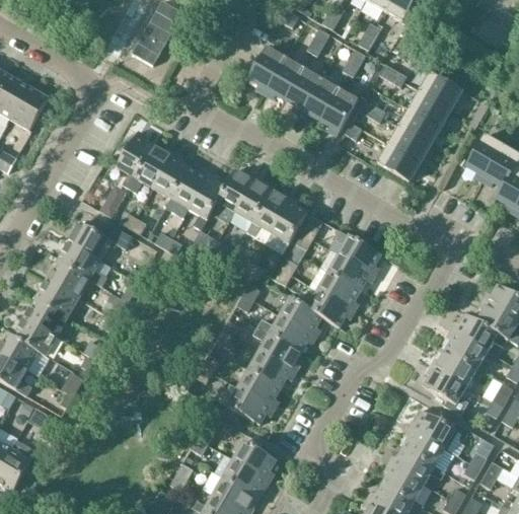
[(294,0),(291,5),(301,11),(307,0),(294,0)]
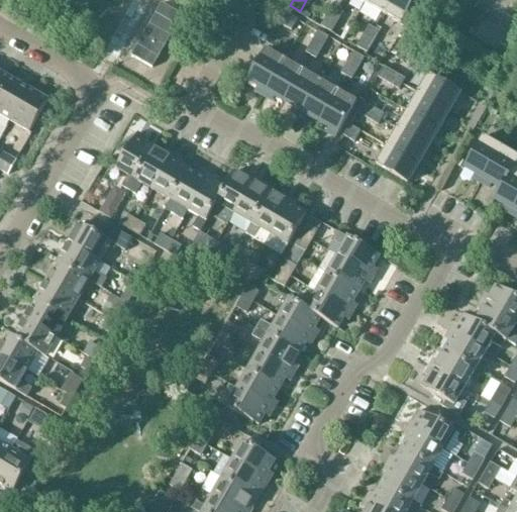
[(383,10),(388,0),(365,0),(383,10)]
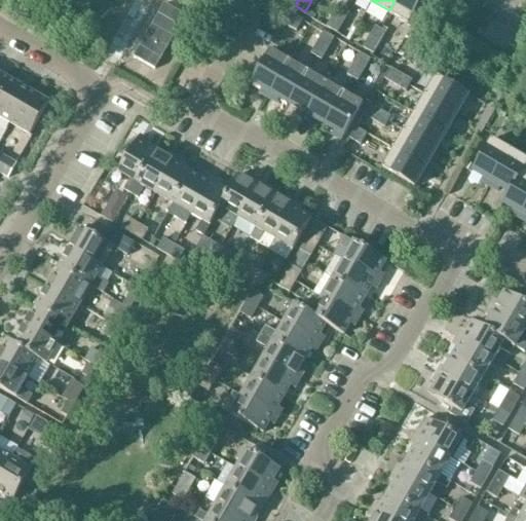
[(408,22),(408,21),(420,0),(395,0),(389,10),(408,22)]
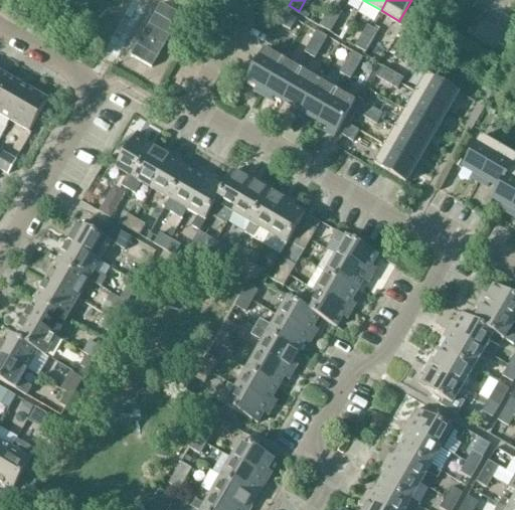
[(475,0),(473,3),(499,16),(504,5),(494,0),(475,0)]
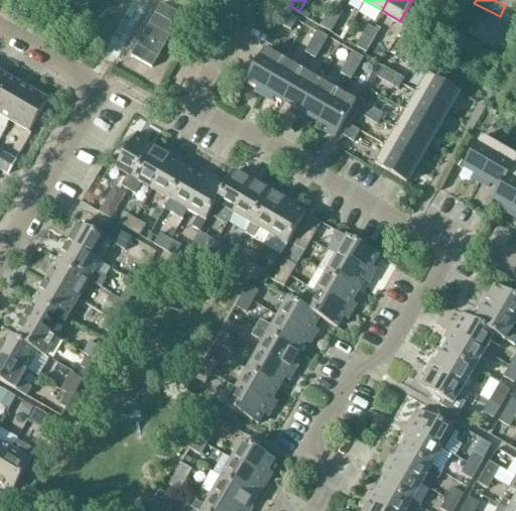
[(333,2),(326,12),(337,18),(343,8),(333,2)]
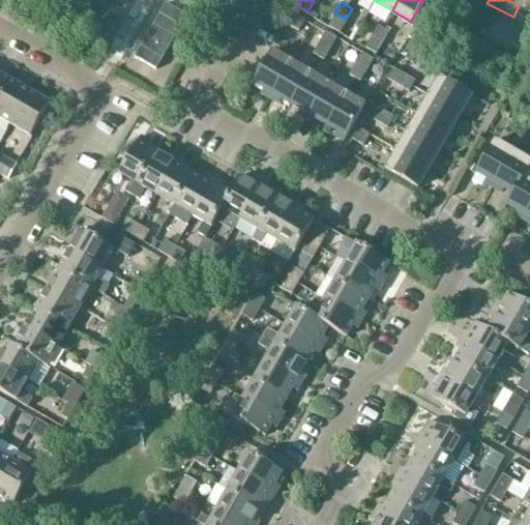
[(174,61),(195,16),(172,5),(151,51),(174,61)]
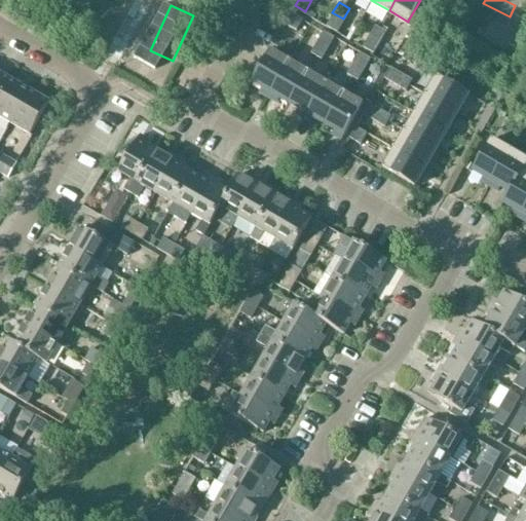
[(292,10),(286,21),(296,27),(302,16),(292,10)]
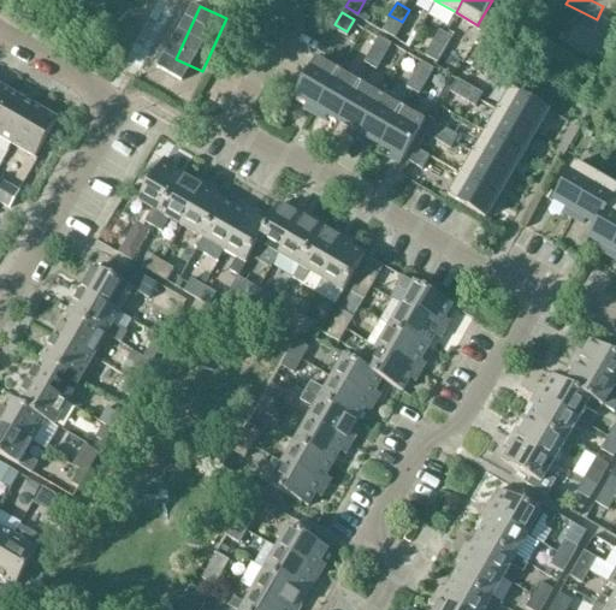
[(389,15),(381,27),(395,35),(402,22),(389,15)]
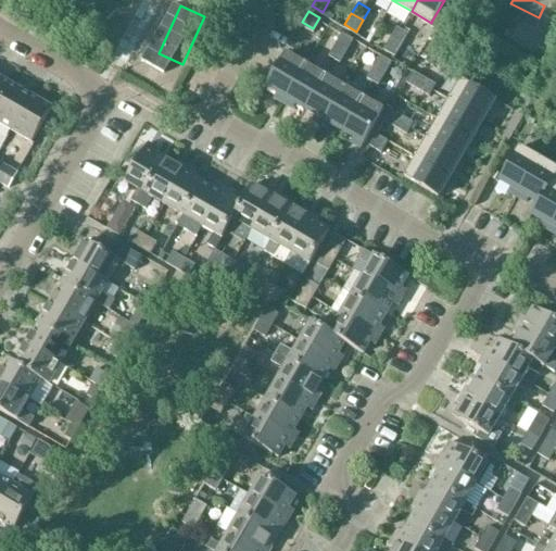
[(368,22),(362,34),(369,39),(376,26),(368,22)]
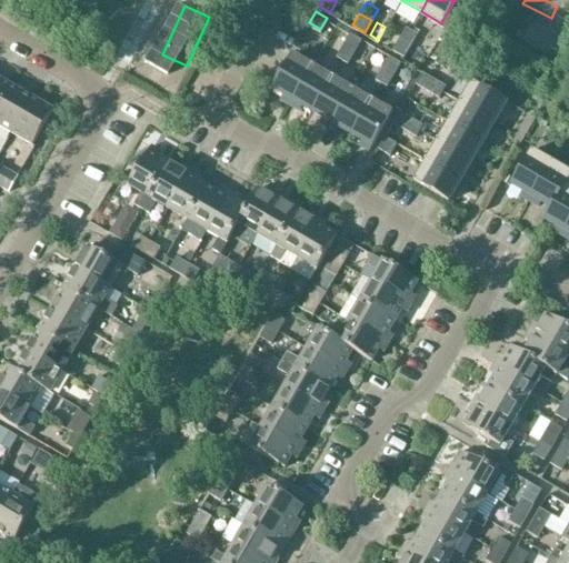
[(406,24),(399,37),(410,43),(417,31),(406,24)]
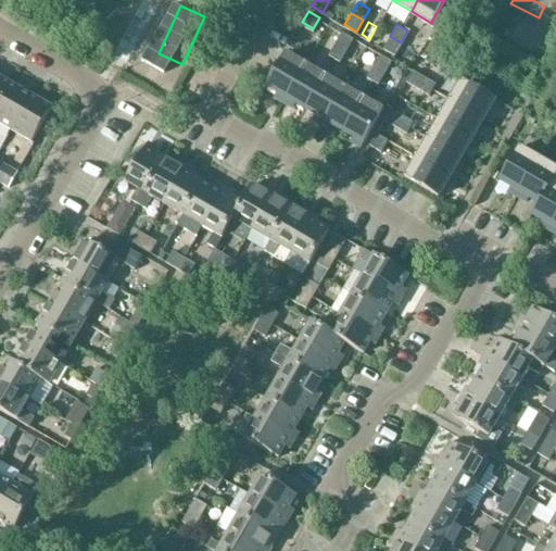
[(341,30),(335,41),(346,48),(353,37),(341,30)]
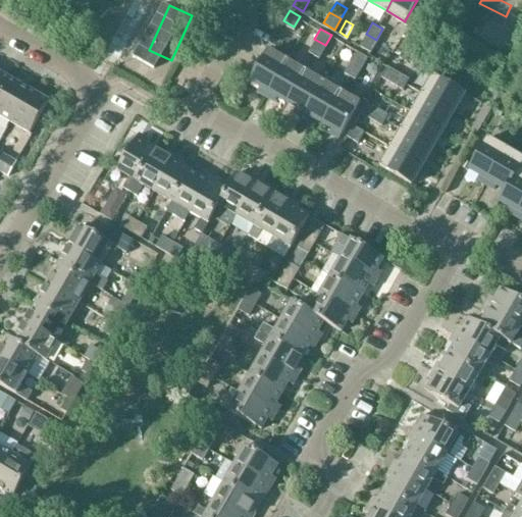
[(366,34),(360,44),(370,50),(376,40),(366,34)]
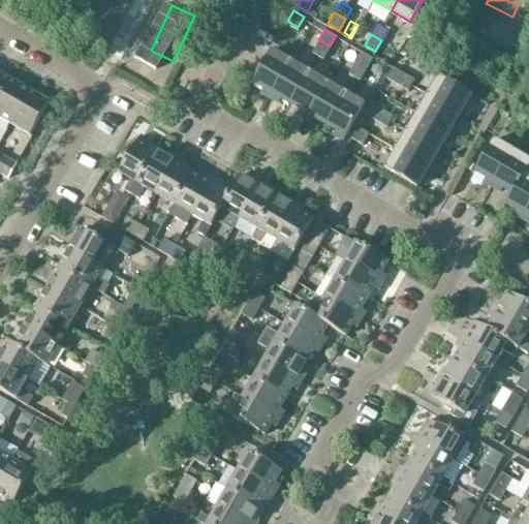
[(318,39),(312,50),(323,56),(330,45),(318,39)]
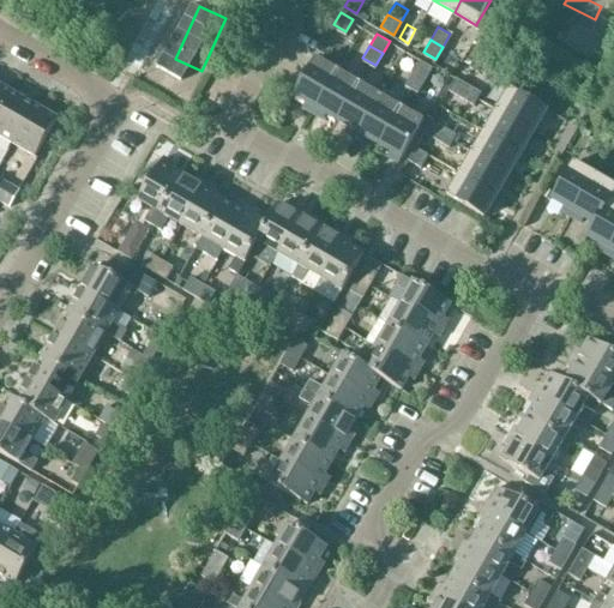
[(504,82),(510,70),(475,53),(469,65),(504,82)]
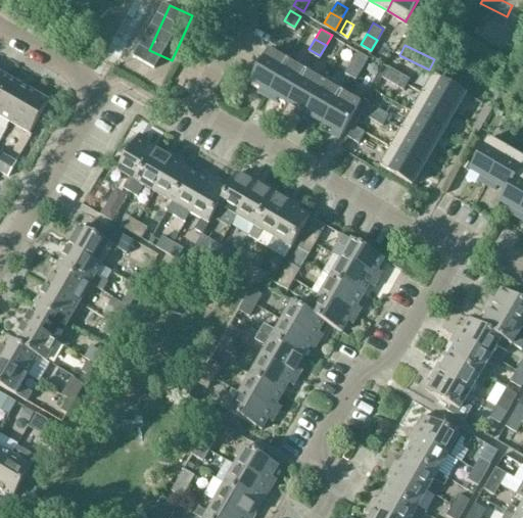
[(267,93),(287,57),(269,47),(250,79),(260,85),(258,88),(267,93)]
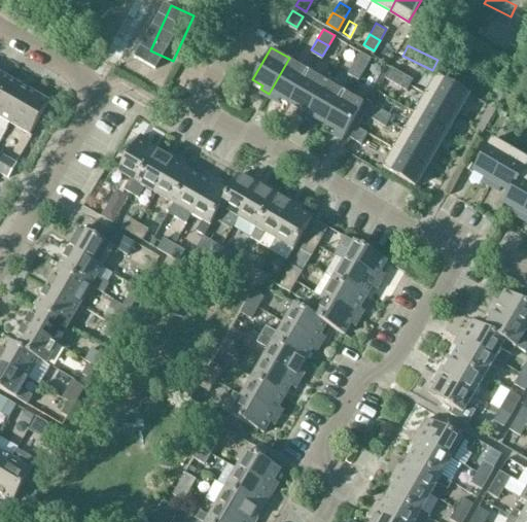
[(360,49),(354,60),(364,66),(371,56),(360,49)]
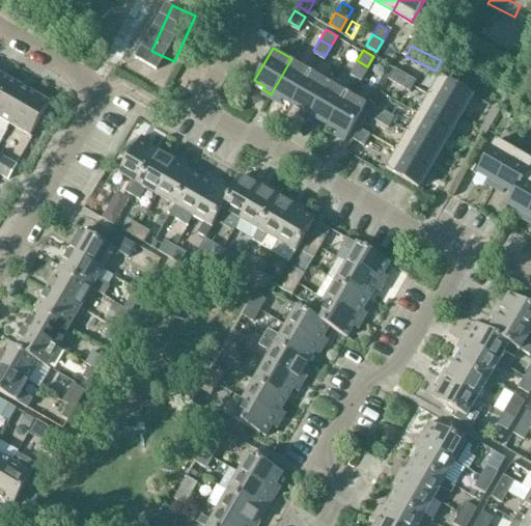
[(291,102),(310,70),(291,58),(271,94),(279,100),(282,95),(291,102)]
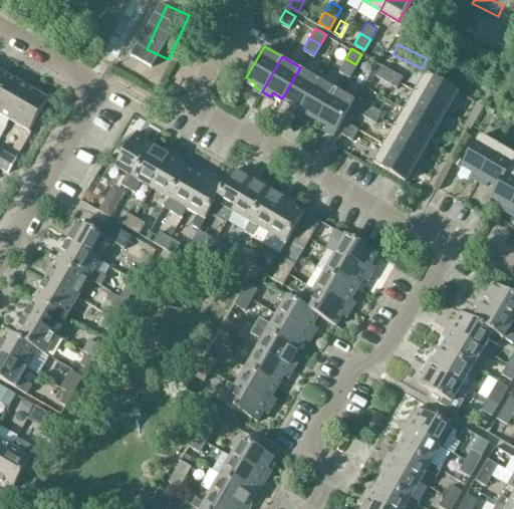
[(345,58),(339,69),(349,75),(355,64),(345,58)]
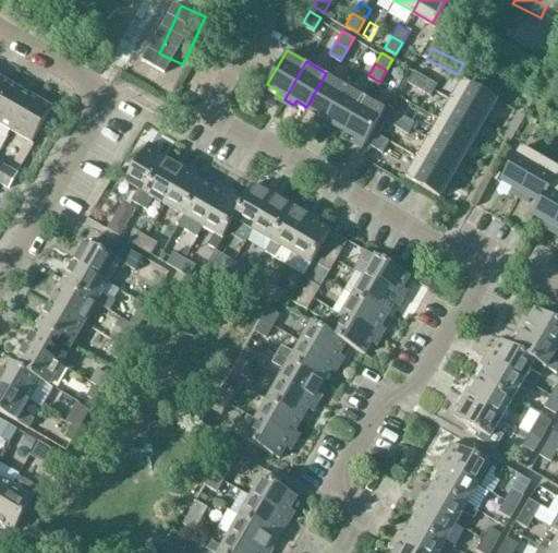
[(414,69),(408,80),(419,86),(426,75),(414,69)]
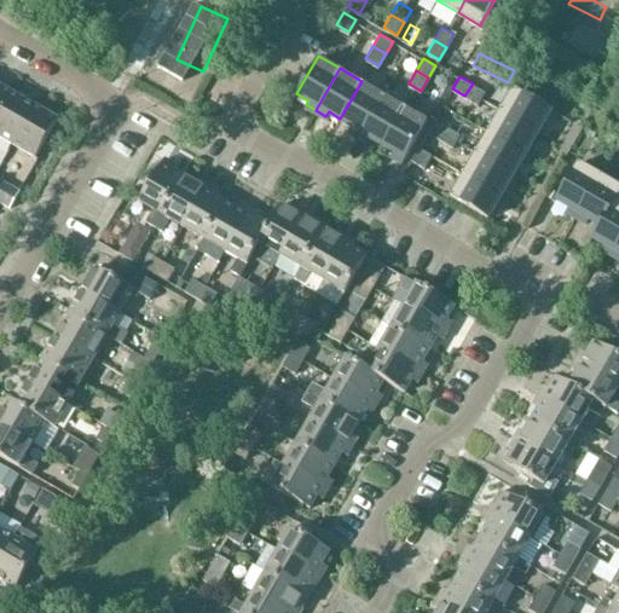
[(359,136),(383,93),(362,81),(340,119),(352,125),(348,129),(359,136)]
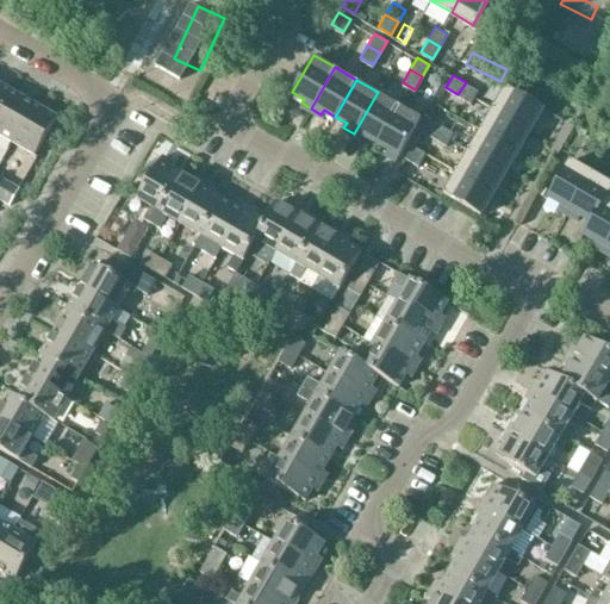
[(0,107),(12,88),(0,81),(0,107)]
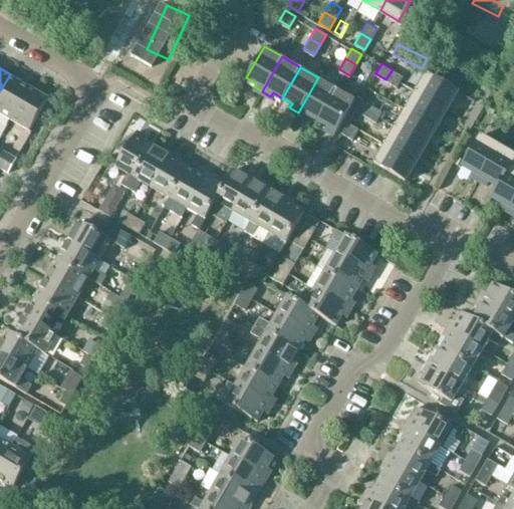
[(393,69),(386,79),(397,85),(403,75),(393,69)]
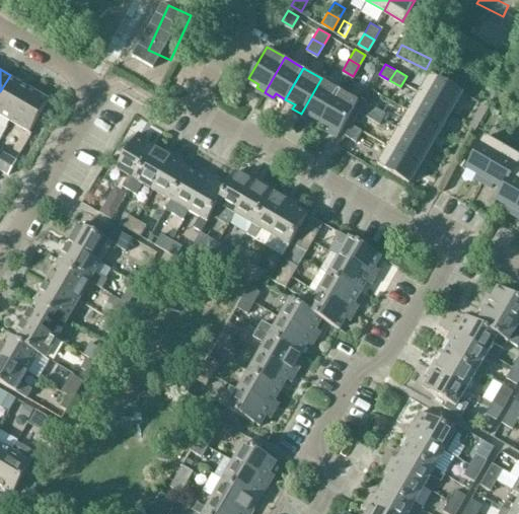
[(419,90),(450,108),(456,98),(460,100),(465,92),(430,72),(419,90)]
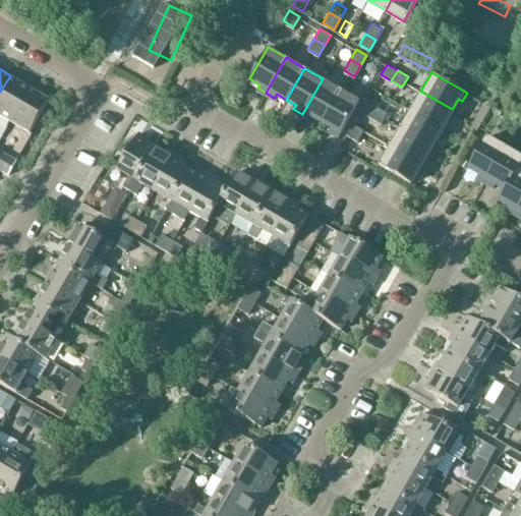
[(0,112),(10,119),(30,87),(10,75),(0,92),(0,112)]
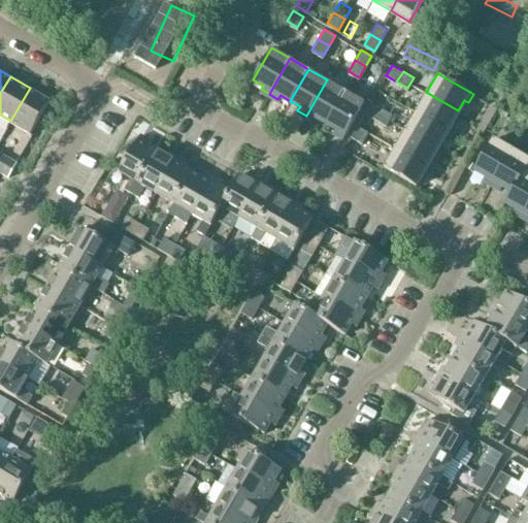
[(326,122),(344,90),(327,79),(306,116),(315,120),(317,116),(326,122)]
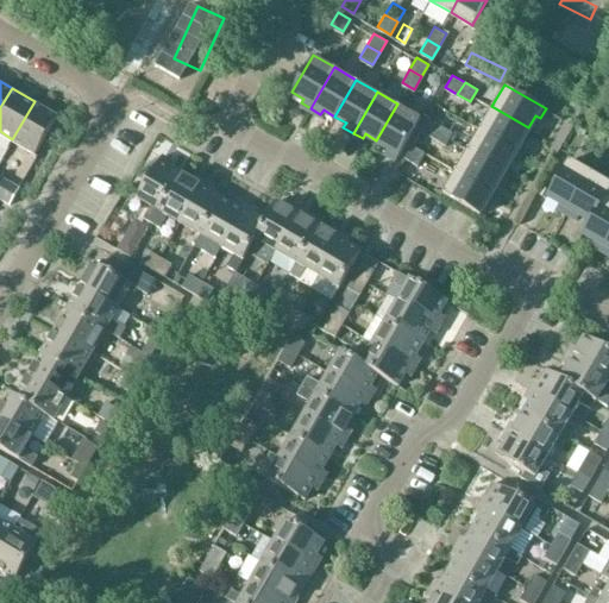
[(35,101),(12,139),(35,152),(56,114),(35,101)]
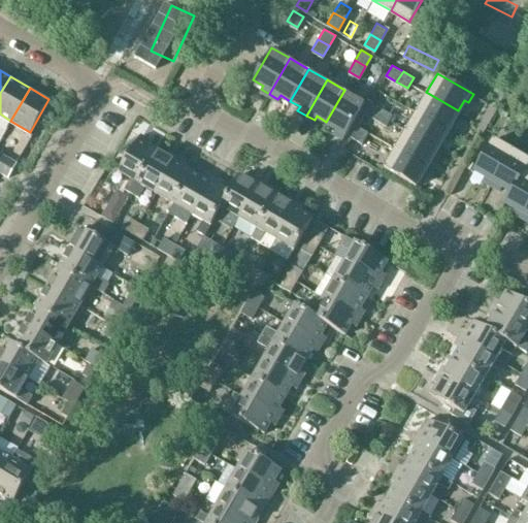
[(344,90),(326,122),(336,128),(334,131),(342,136),(363,100),(344,90)]
